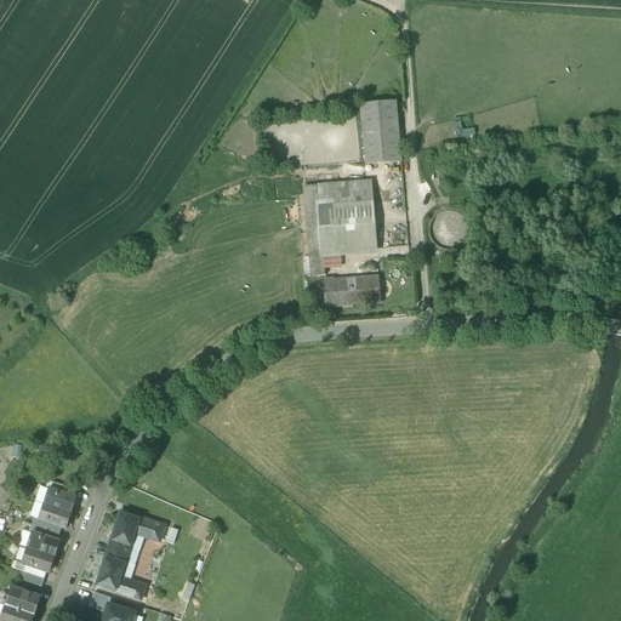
[(396,102),(359,106),(365,165),(402,163),(396,102)]
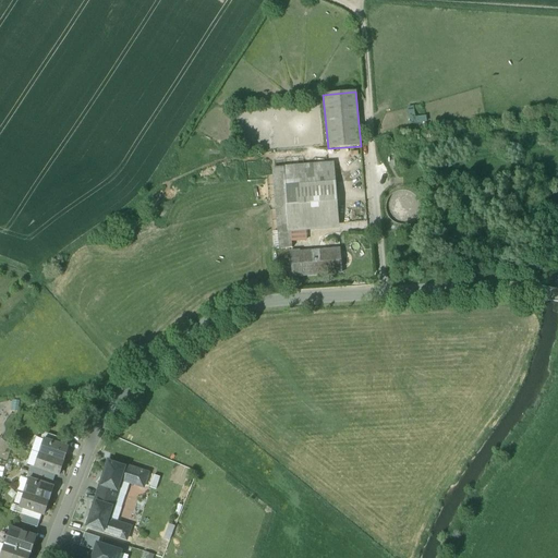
[(334,164),(274,168),(279,232),(291,231),(310,229),(308,223),(335,221),(335,225),(339,223),(337,203),(336,203),(334,164)]
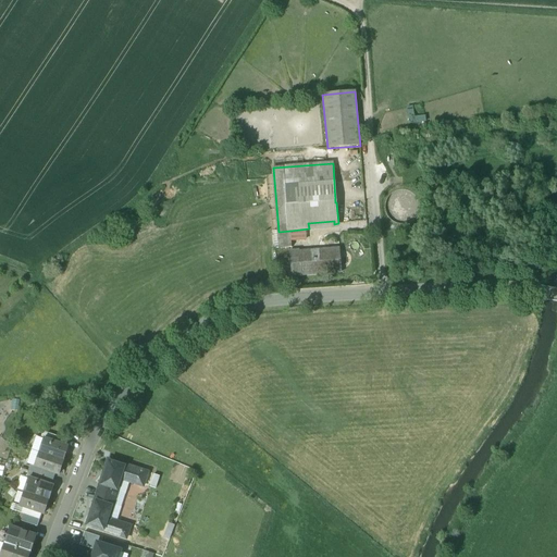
[(291,231),(279,232),(280,248),(292,248),(291,231)]
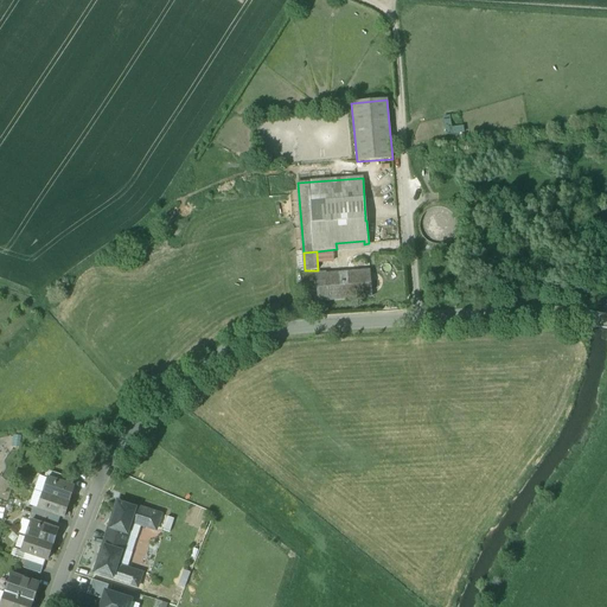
[(326,275),(326,274),(315,275),(317,301),(372,296),(370,272),(326,275)]
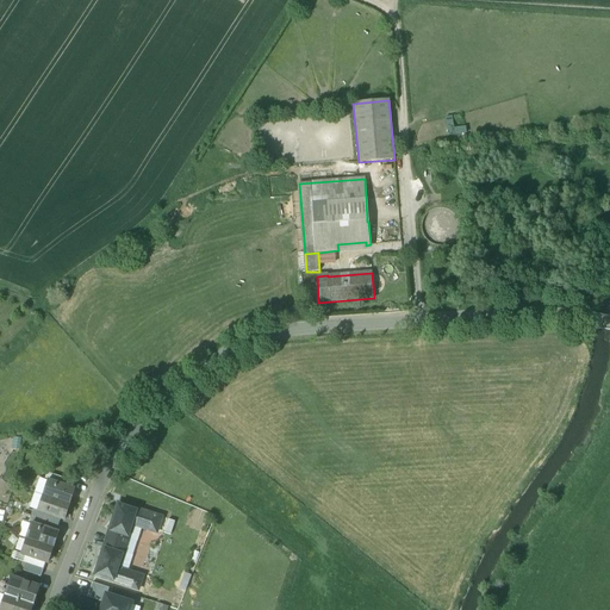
[(74,483),(48,473),(45,480),(48,481),(48,480),(72,489),(74,483)]
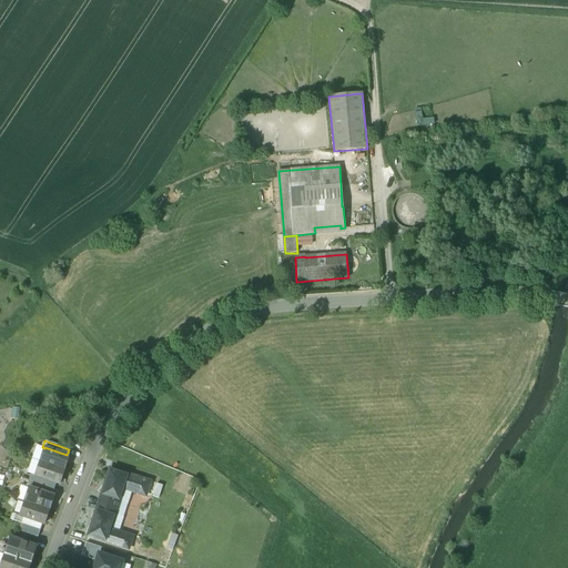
[(67,455),(44,447),(44,448),(39,462),(64,470),(69,456),(67,455)]
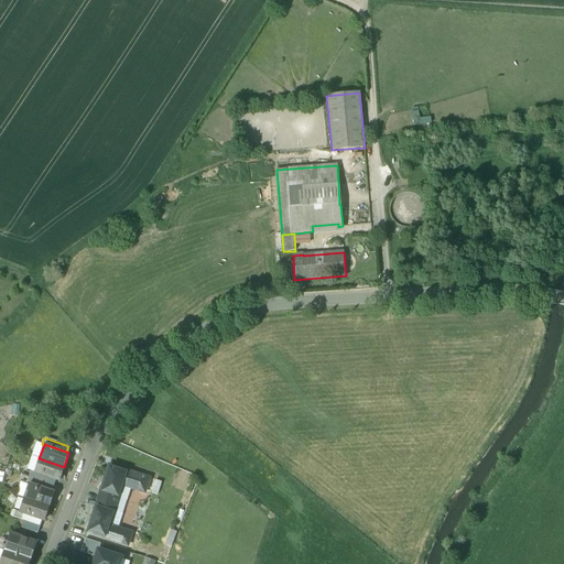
[(64,467),(39,458),(34,473),(42,475),(56,479),(60,480),(64,467)]
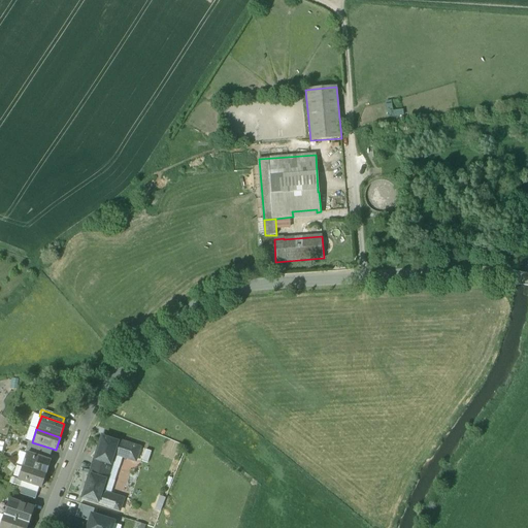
[(140,448),(102,435),(94,459),(95,460),(96,460),(103,437),(118,442),(110,464),(112,465),(116,455),(135,461),(140,448)]
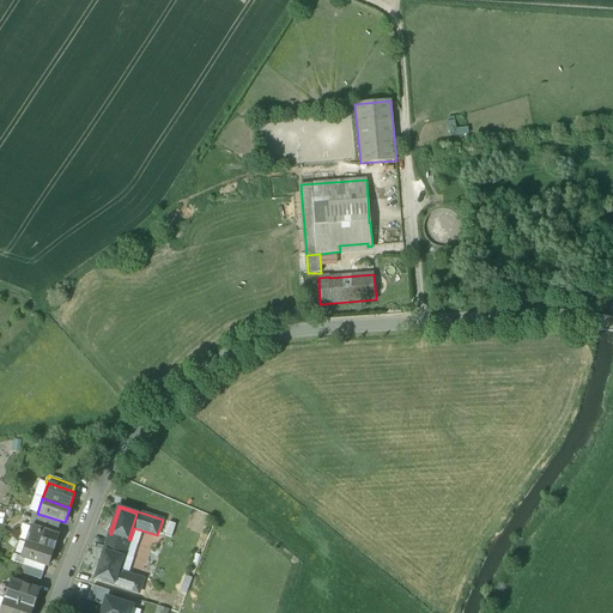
[(137,514),(120,508),(111,534),(128,539),(137,514)]
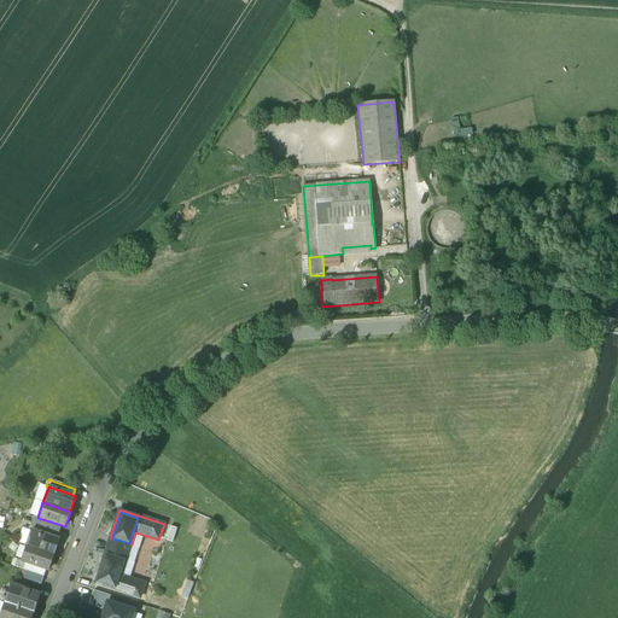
[(62,525),(46,520),(44,528),(59,532),(62,525)]
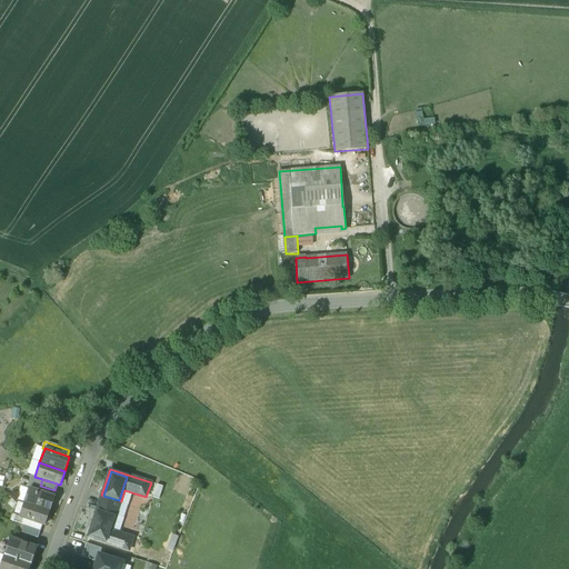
[(40,486),(29,481),(27,488),(29,489),(52,497),(55,490),(40,486)]
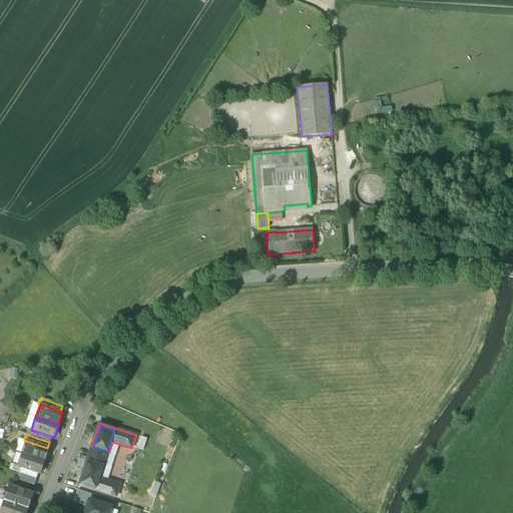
[(47,448),(26,441),(22,453),(44,461),(49,448),(47,448)]
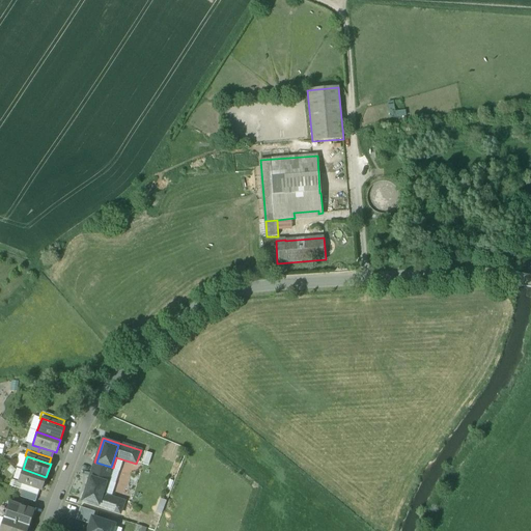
[(96,463),(95,463),(93,470),(110,475),(113,468),(111,467),(96,463)]
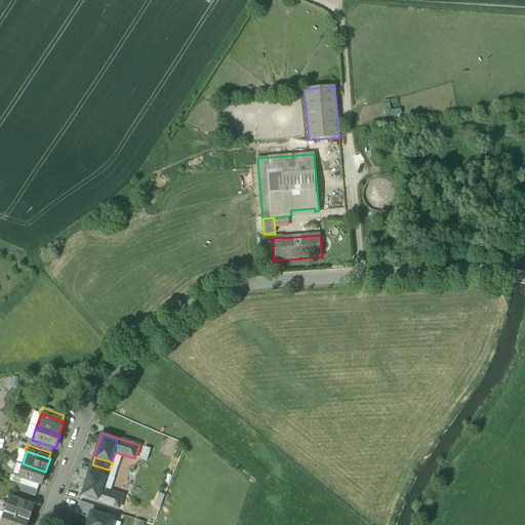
[(45,472),(23,463),(17,477),(22,478),(39,484),(41,485),(45,472)]
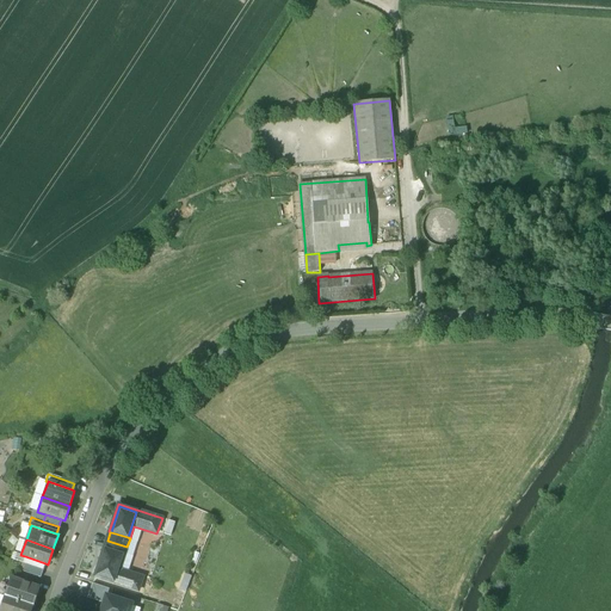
[(127,547),(107,541),(104,550),(105,550),(122,555),(124,556),(127,547)]
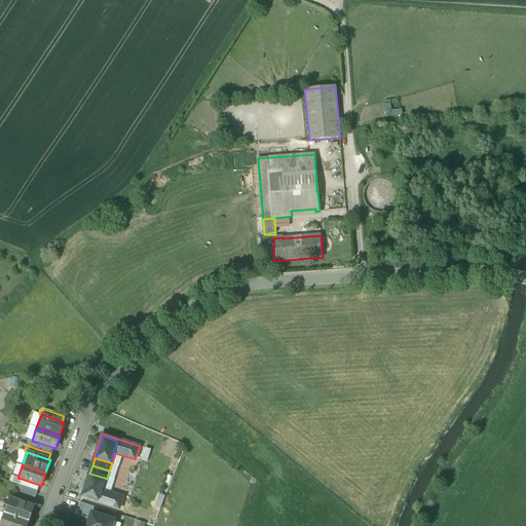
[(105,491),(104,489),(107,479),(105,478),(98,500),(83,495),(90,474),(89,474),(89,473),(81,496),(119,509),(123,497),(105,491)]
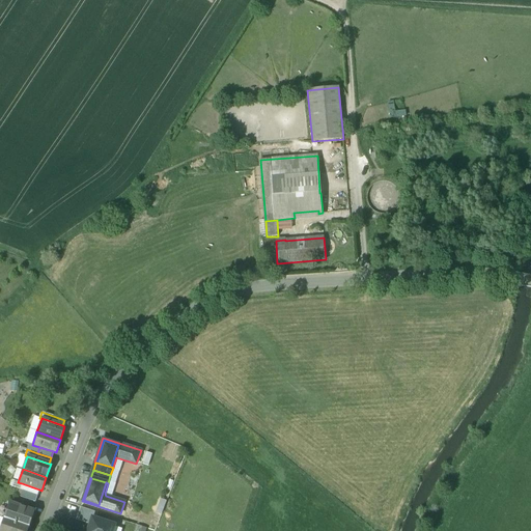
[(106,482),(91,478),(84,500),(99,505),(106,482)]
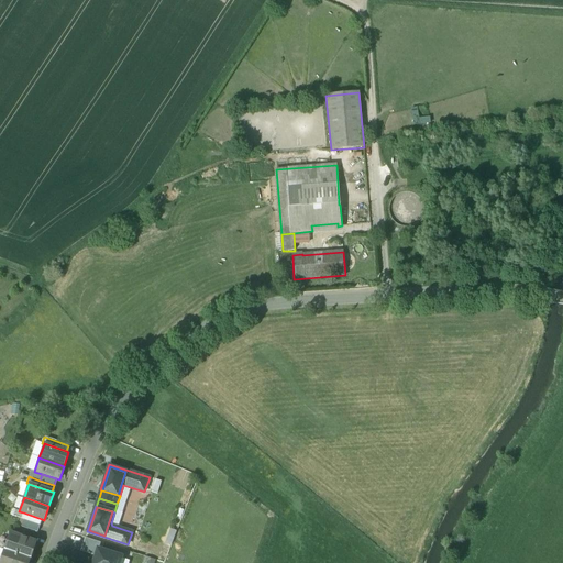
[(42,519),(23,512),(21,519),(24,520),(40,526),(42,519)]
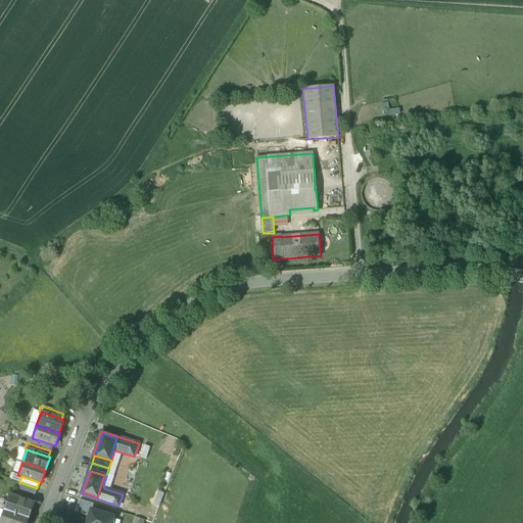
[(37,488),(22,483),(20,489),(35,494),(37,488)]
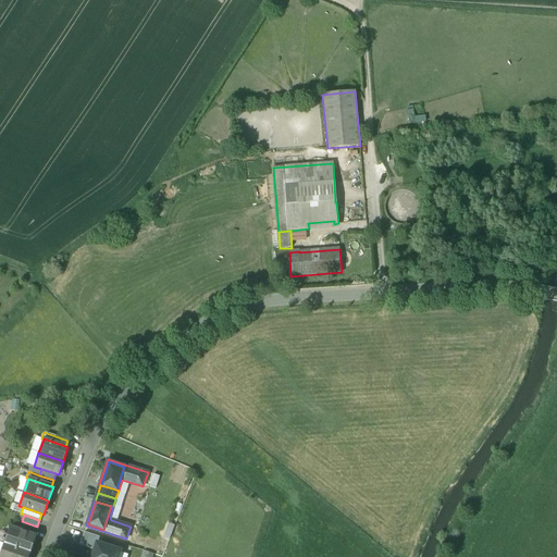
[(35,537),(12,530),(7,545),(29,553),(35,537)]
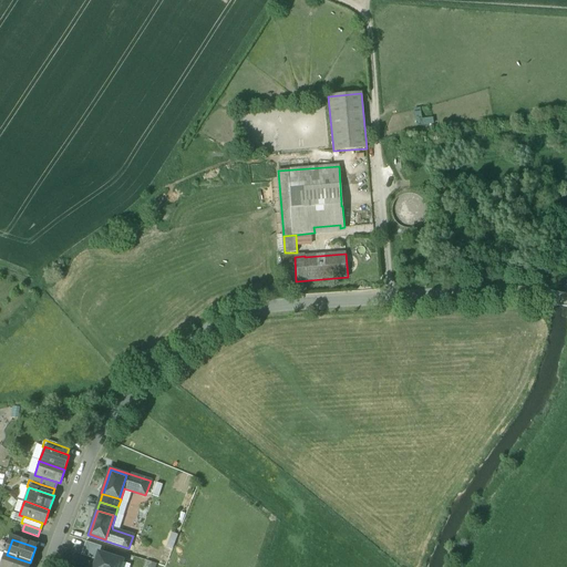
[(103,555),(105,548),(86,542),(82,556),(96,560),(99,553),(103,555)]
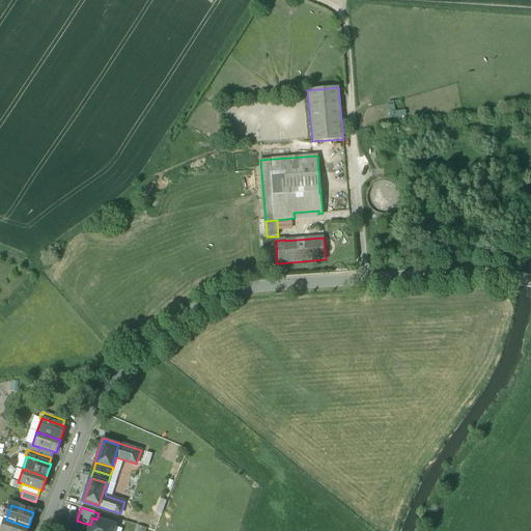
[(96,520),(92,518),(90,525),(87,530),(113,530),(115,527),(115,525),(96,520)]
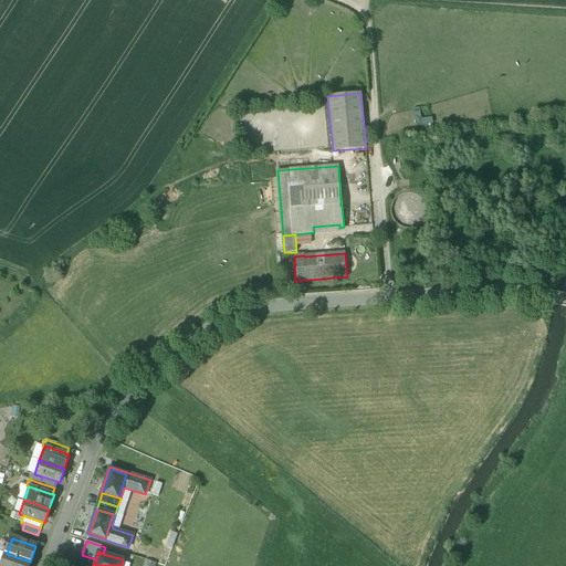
[(29,565),(30,562),(7,554),(2,565),(29,565)]
